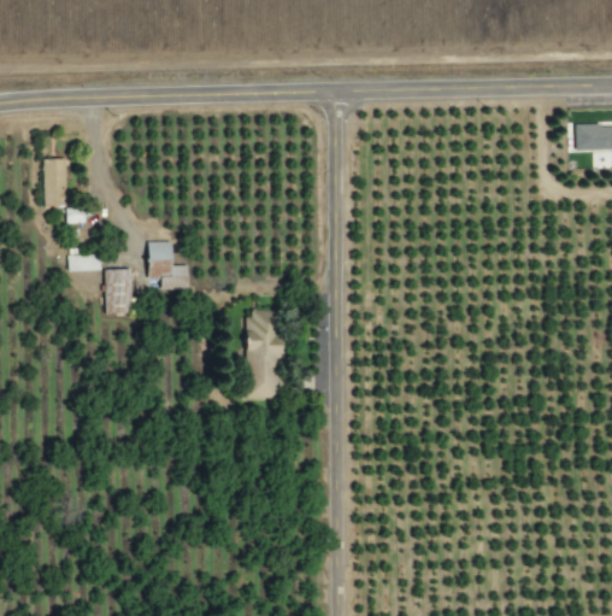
[(611,124),(576,127),(576,152),(611,151),(611,124)]
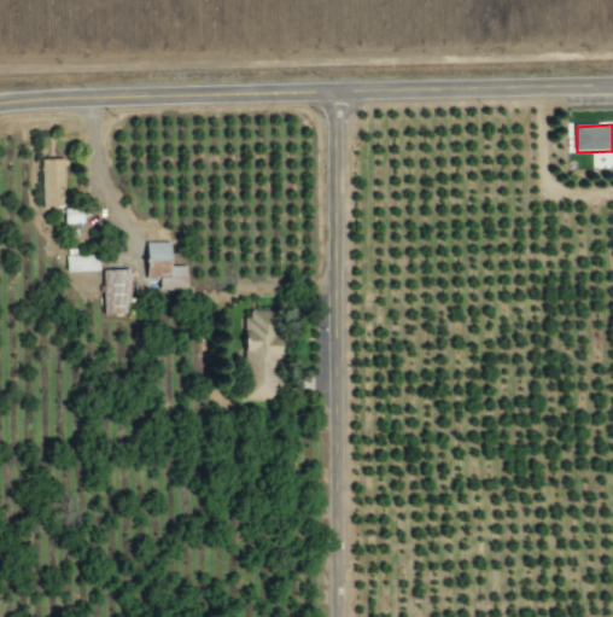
[(66,159),(44,159),(45,209),(68,208),(66,159)]
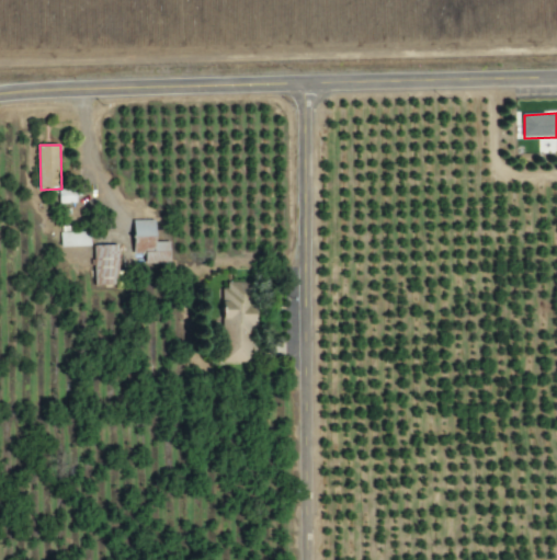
[(156,220),(135,220),(135,253),(146,253),(146,263),(171,263),(171,242),(156,241),(156,220)]
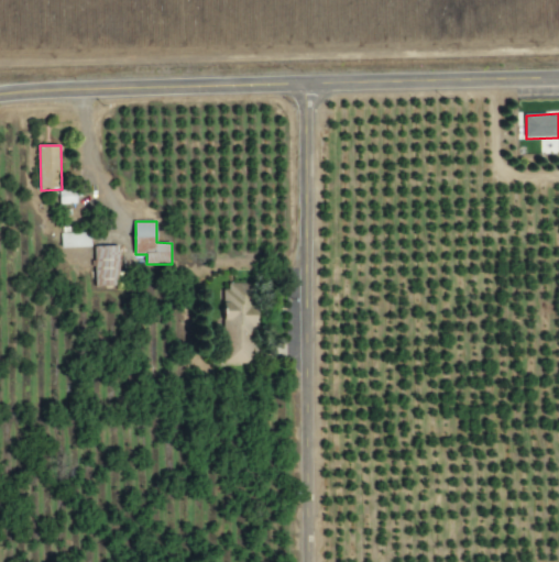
[(63,249),(92,248),(91,232),(63,233),(63,249)]
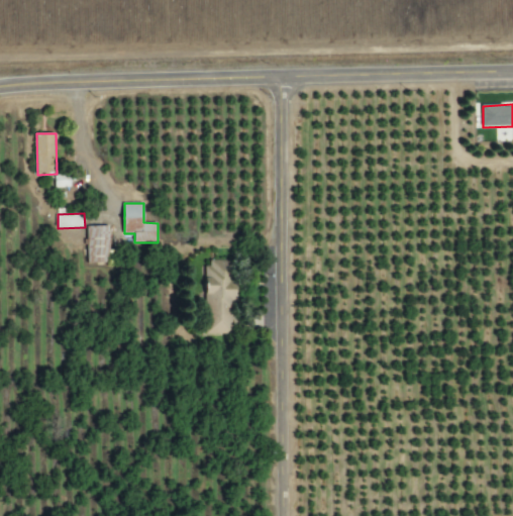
[(110,225),(88,226),(89,263),(110,263),(110,225)]
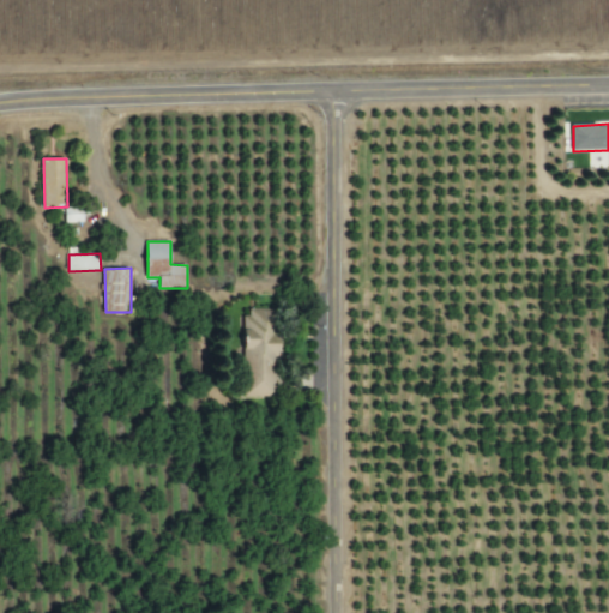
[(246,398),(277,398),(276,365),(282,365),(281,310),(245,310),(246,398)]
